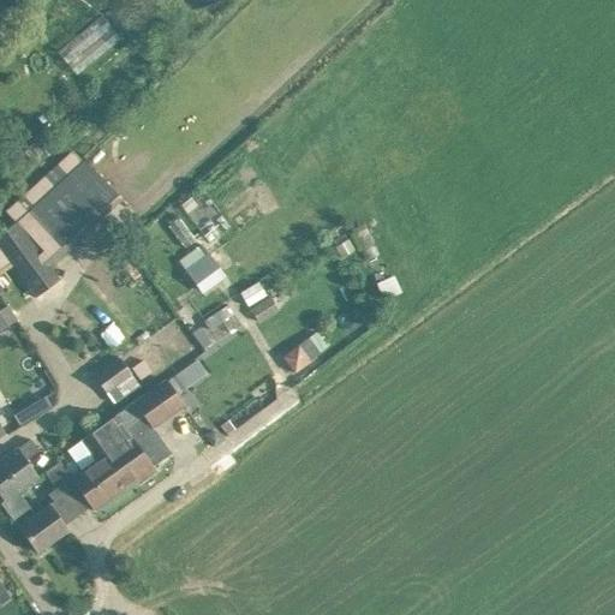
[(0,274),(15,264),(37,297),(60,280),(46,260),(115,195),(72,149),(5,210),(17,224),(0,234),(0,274)]
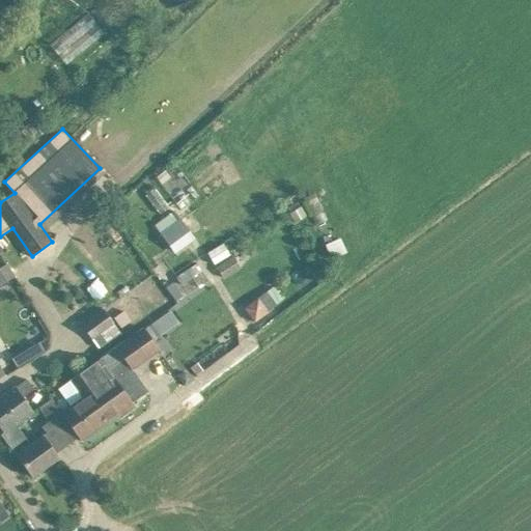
[(301,206),(287,214),(294,223),(306,217),(301,206)]
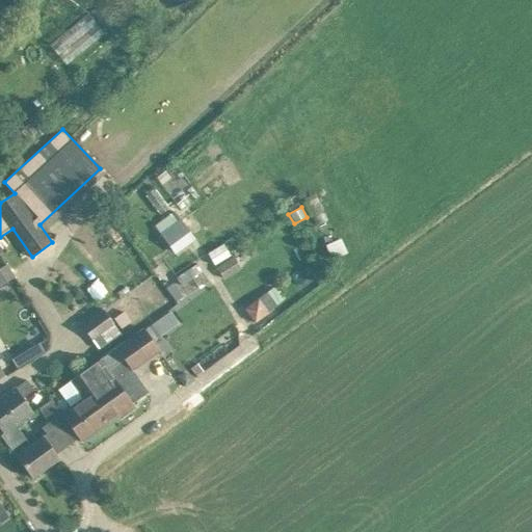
[(174,211),(154,225),(159,233),(173,251),(175,254),(195,239),(192,236),(180,218),(179,218),(174,211)]
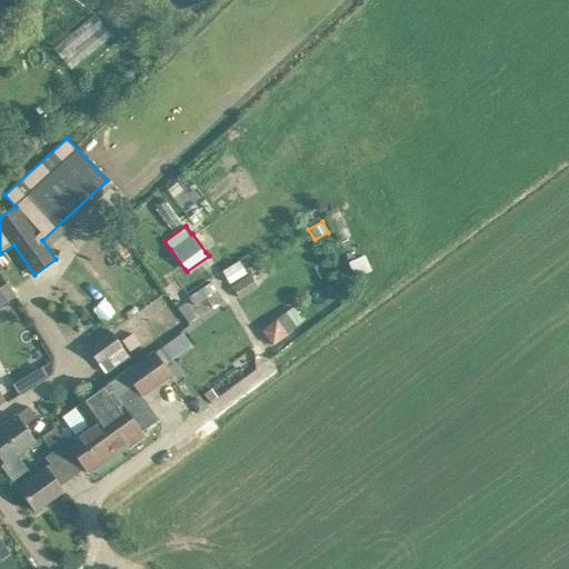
[(363,252),(367,268),(386,263),(382,248),(363,252)]
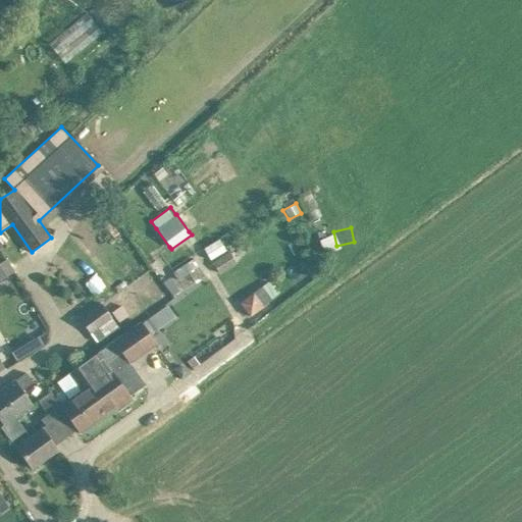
[(218,240),(203,250),(210,261),(225,251),(218,240)]
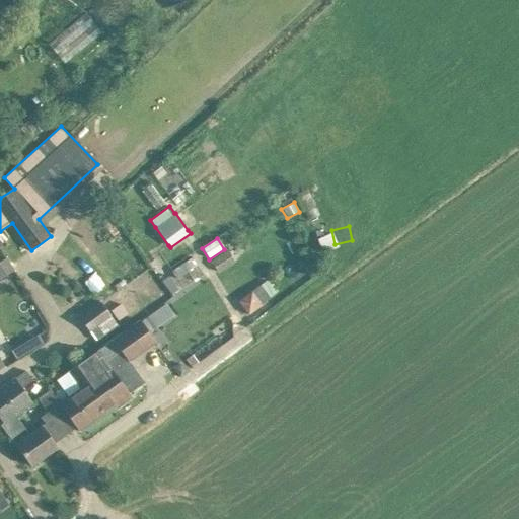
[(227,249),(210,261),(218,273),(235,263),(227,249)]
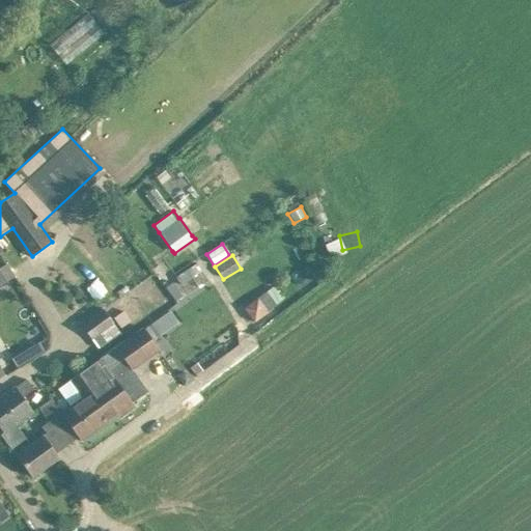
[(266,291),(243,309),(253,323),(276,305),(266,291)]
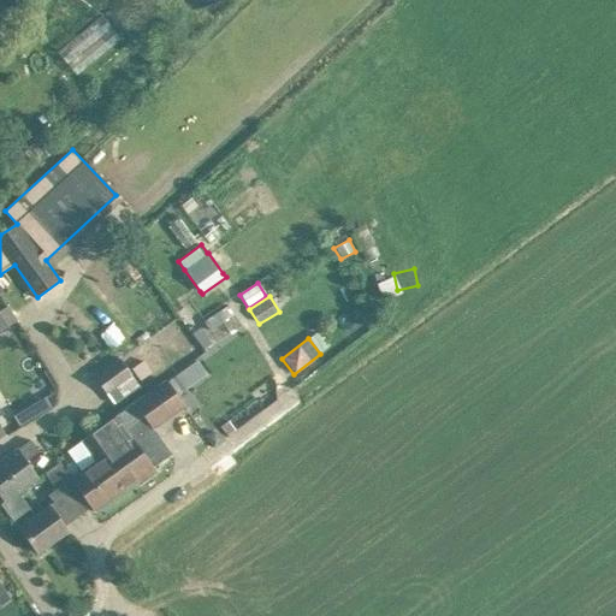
[(146,359),(153,372),(166,363),(159,350),(146,359)]
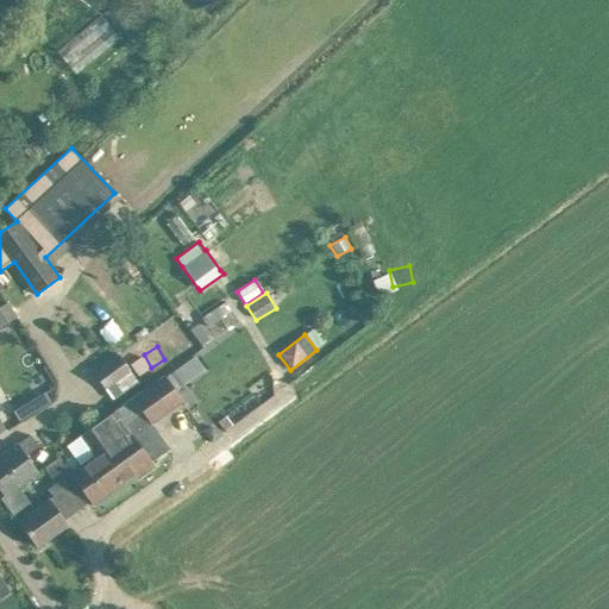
[(94,372),(92,374),(105,390),(106,389),(130,371),(131,371),(119,355),(94,372)]
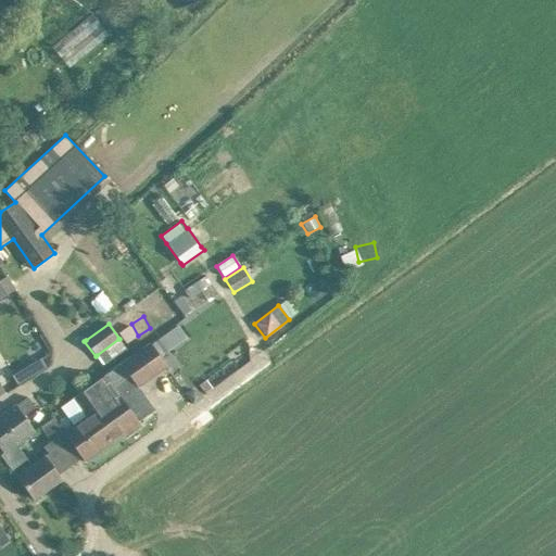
[(129,326),(119,332),(127,343),(137,337),(129,326)]
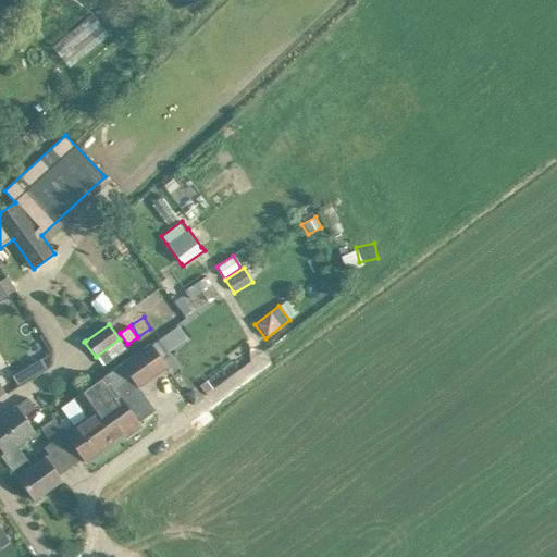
[(163,336),(150,345),(160,358),(173,349),(163,336)]
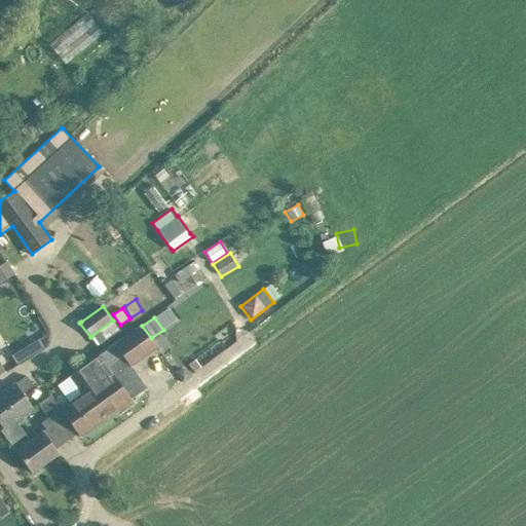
[(69,377),(58,385),(70,402),(76,410),(66,417),(77,433),(80,437),(116,411),(117,414),(133,403),(130,399),(146,388),(130,366),(157,347),(151,338),(142,326),(142,325),(110,347),(85,365),(69,377)]
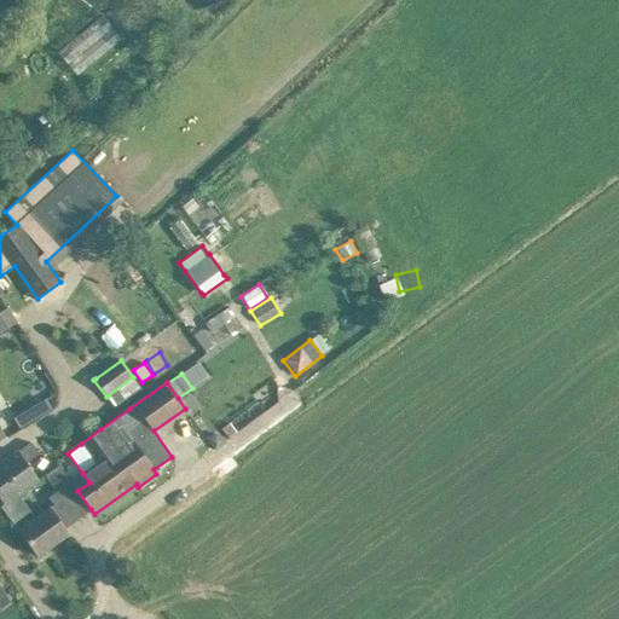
[(28,410),(13,418),(19,428),(34,420),(28,410)]
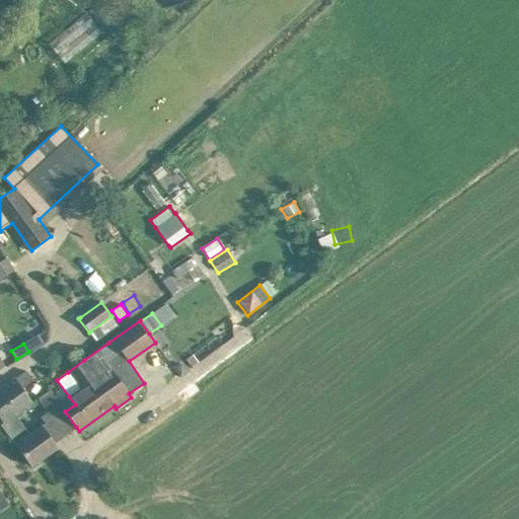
[(29,435),(15,416),(31,403),(21,388),(32,380),(25,371),(14,379),(13,378),(0,388),(0,417),(4,423),(1,425),(30,466),(57,447),(42,426),(29,435)]
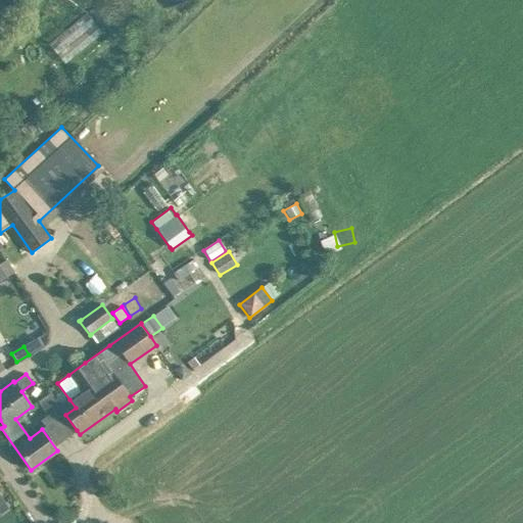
[(41,400),(39,402),(48,415),(50,414),(59,407),(50,394),(41,400)]
